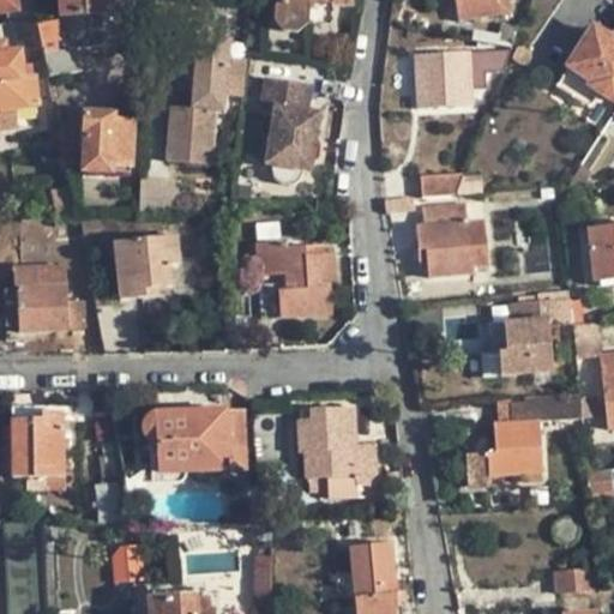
[(0,0),(0,11),(13,10),(12,0),(0,0)]
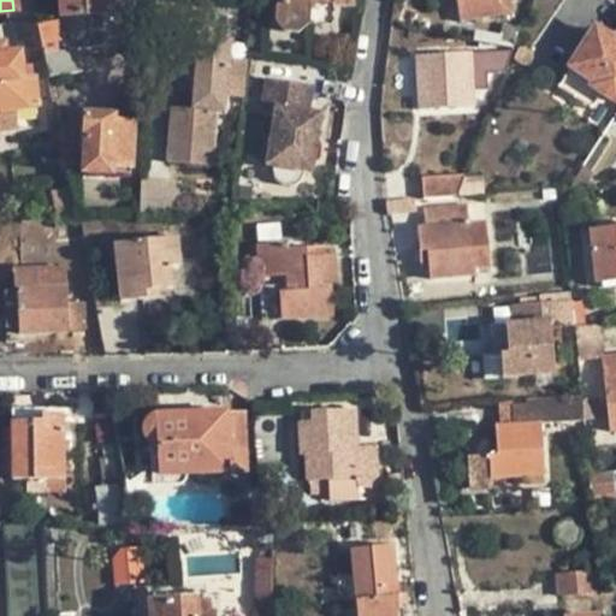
[(57,0),(58,21),(36,24),(42,54),(76,49),(76,41),(104,39),(102,15),(118,13),(117,0),(57,0)]
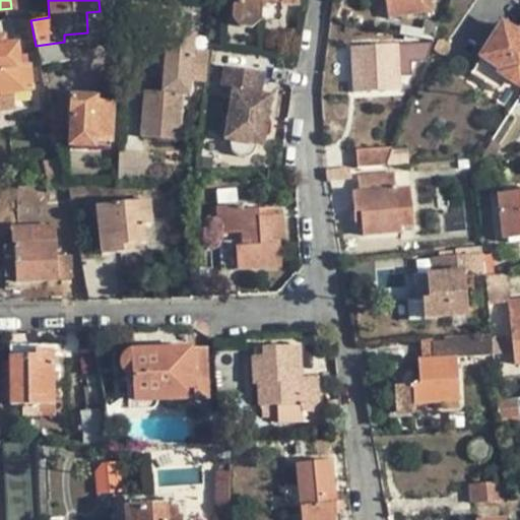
[(242,0),(234,7),(233,19),(240,28),(252,29),(261,22),(280,23),(281,6),(298,8),(298,0),(242,0)]
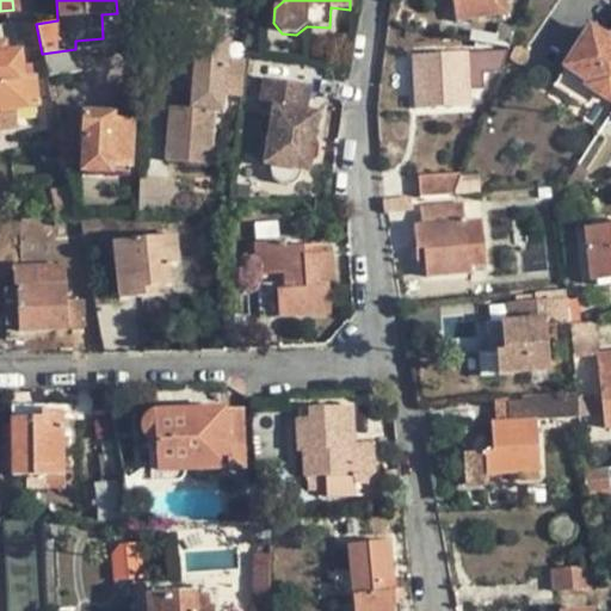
[(498,16),(494,0),(451,0),(455,23),(498,16)]
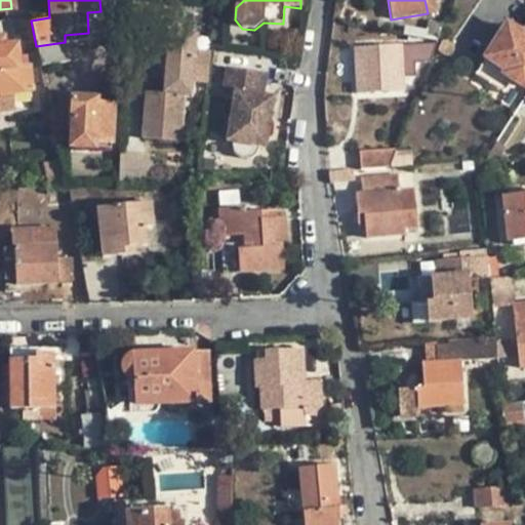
[(435,0),(425,0),(428,13),(437,11),(435,0)]
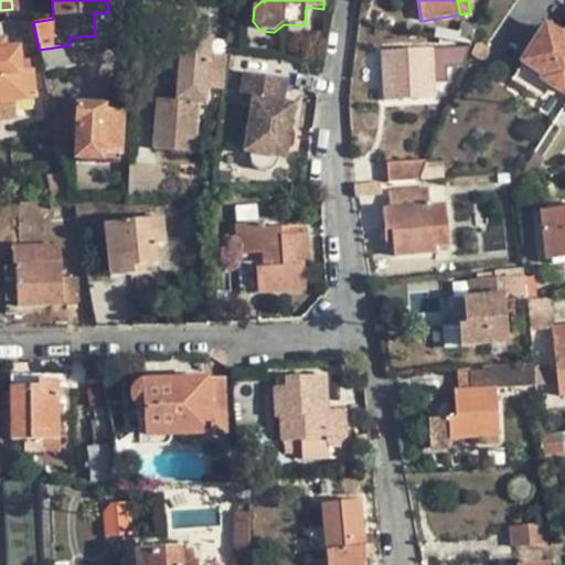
[(475,24),(458,22),(454,38),(470,41),(475,24)]
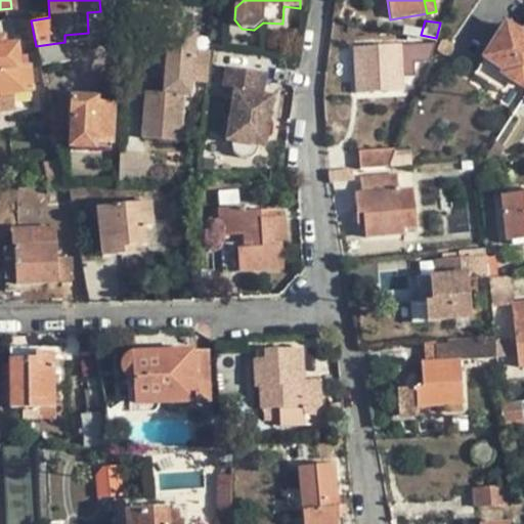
[(523,87),(523,20),(517,32),(505,26),(472,74),(496,89),(506,75),(523,87)]
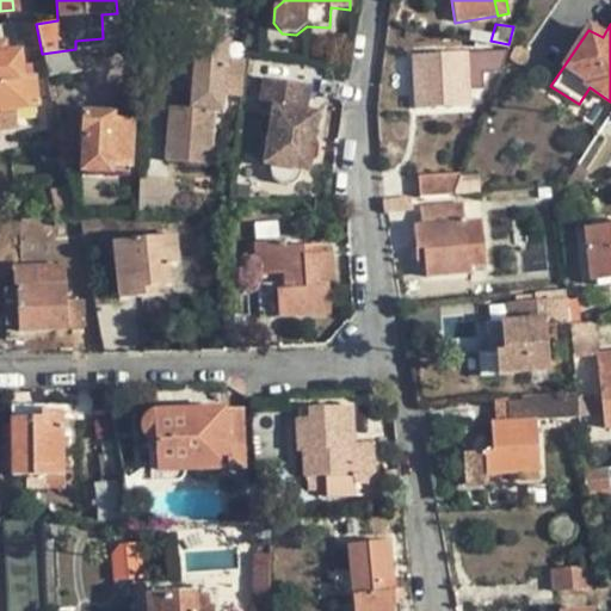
[(229,43),(198,39),(190,109),(170,106),(164,160),(209,166),(216,112),(220,112),(222,97),(227,61),(229,43)]
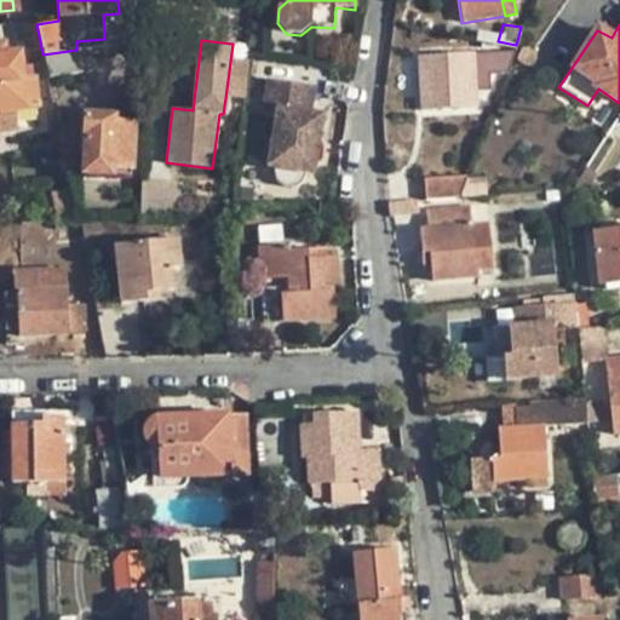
[(42,55),(47,78),(79,73),(76,50),(42,55)]
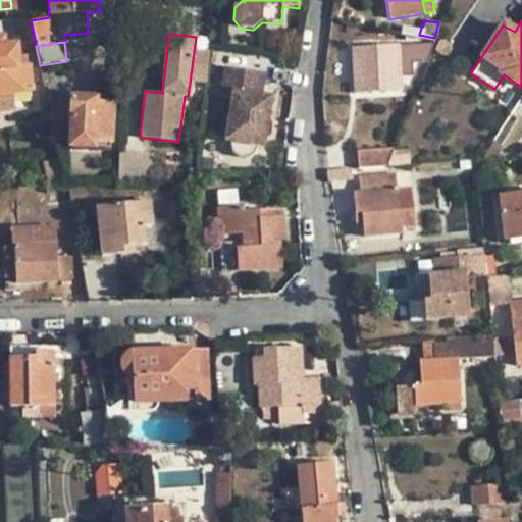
[(412,63),(427,62),(434,43),(388,45),(392,92),(404,91),(404,74),(412,74),(412,63)]
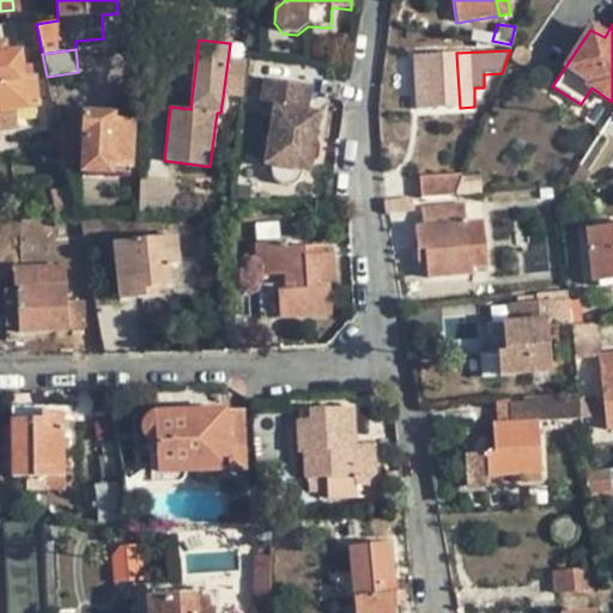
[(19,52),(7,53),(0,53),(0,132),(14,132),(12,109),(37,105),(35,79),(22,80),(19,52)]
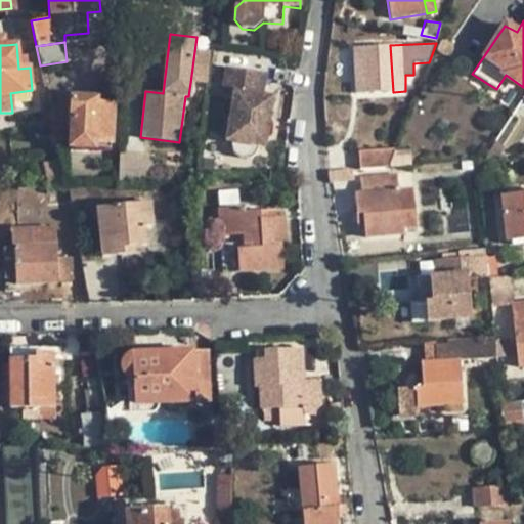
[(354,94),(393,92),(390,45),(351,48),(354,94)]
